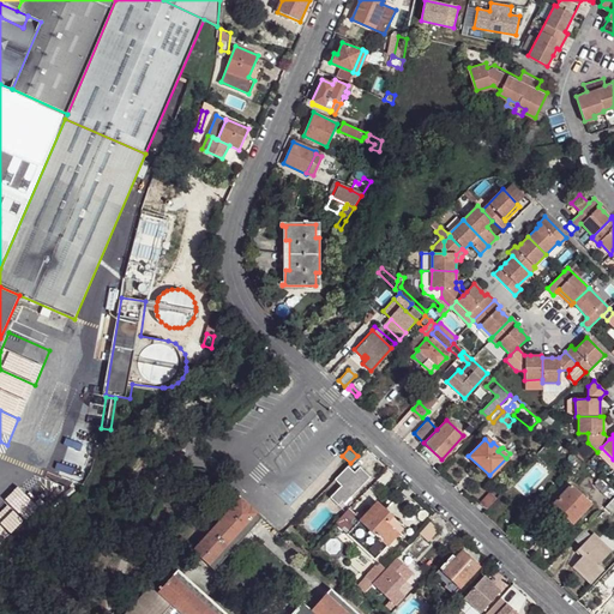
[(339,507),(371,476),(360,467),(354,471),(348,465),(335,479),(342,486),(330,498),(339,507)]
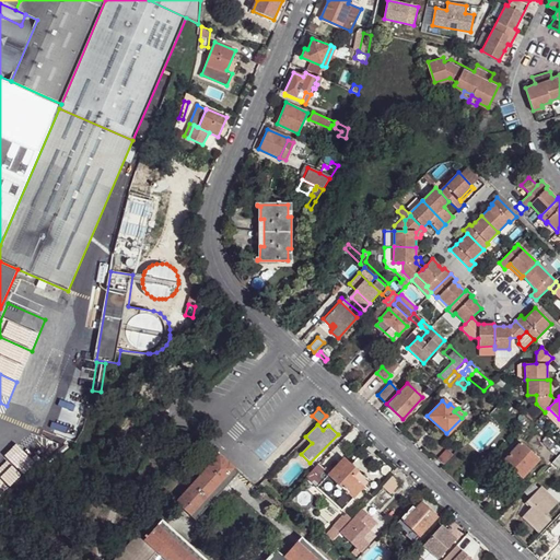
[(0,499),(48,458),(30,436),(0,462),(0,499)]
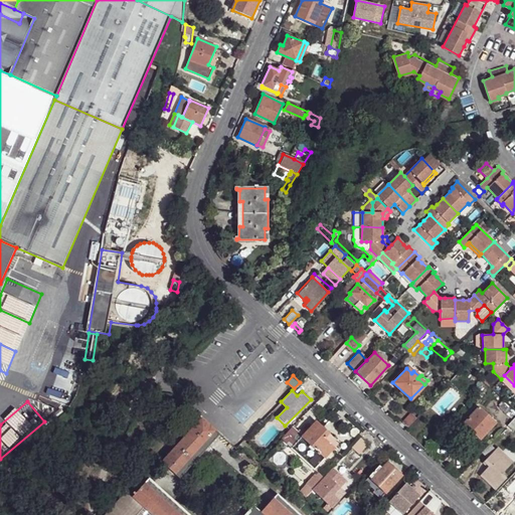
[(501,401),(498,404),(500,405),(499,407),(506,414),(509,410),(509,409),(501,401)]
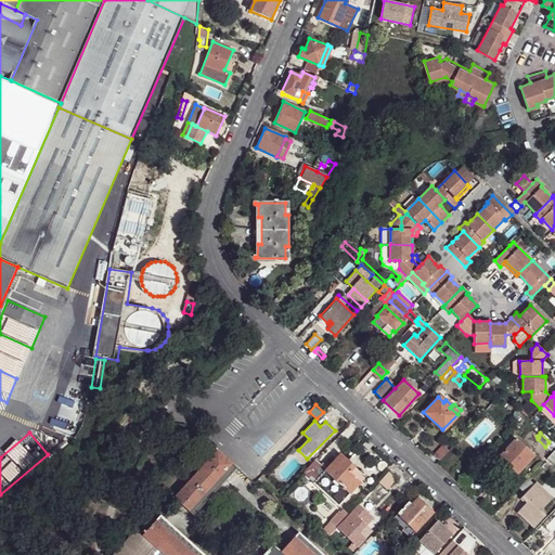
[(533,455),(516,438),(500,456),(517,473),(533,455)]
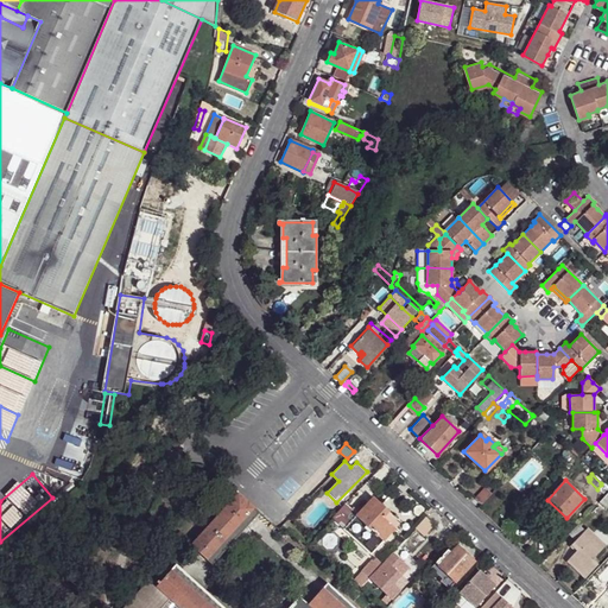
[(225,507),(190,545),(207,559),(254,507),(238,493),(236,494),(225,483),(213,496),(225,507)]
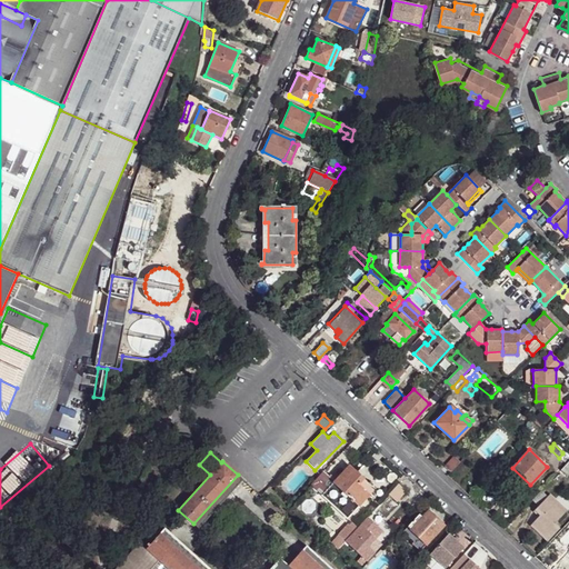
[(449,471),(459,461),(453,456),(443,467),(449,471)]
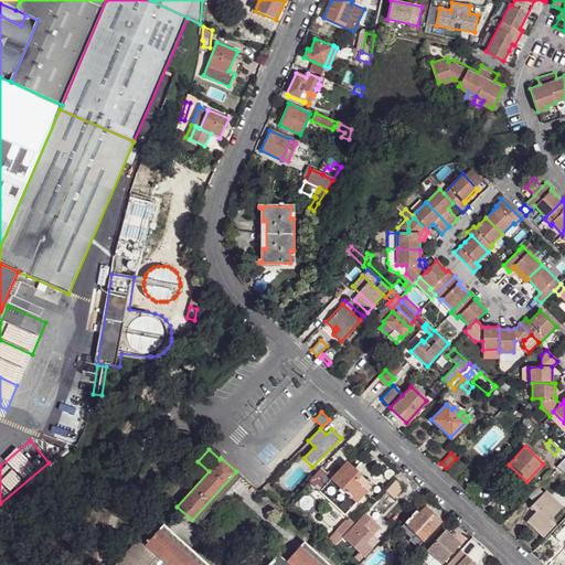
[(343,465),(330,479),(356,502),(370,487),(359,477),(361,476),(347,461),(343,465)]
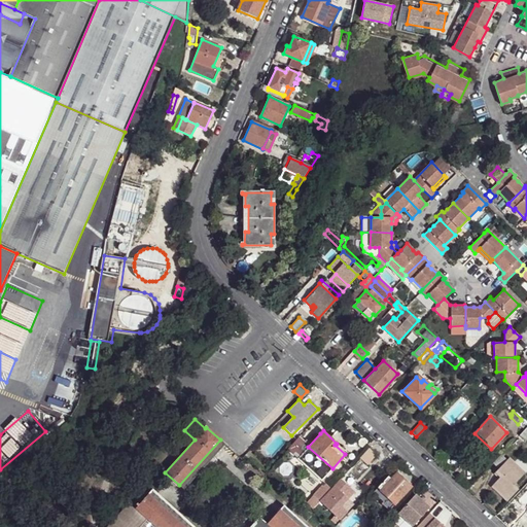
[(297,458),(308,447),(300,438),(288,450),(297,458)]
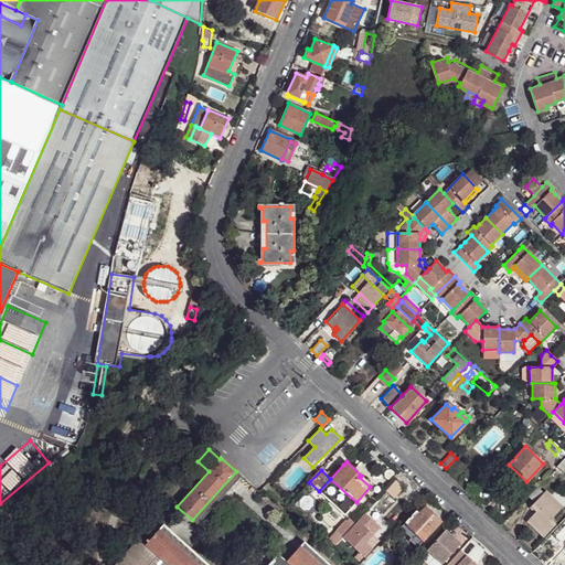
[(195,523),(196,524),(228,488),(234,481),(240,476),(236,471),(192,520),(195,523)]
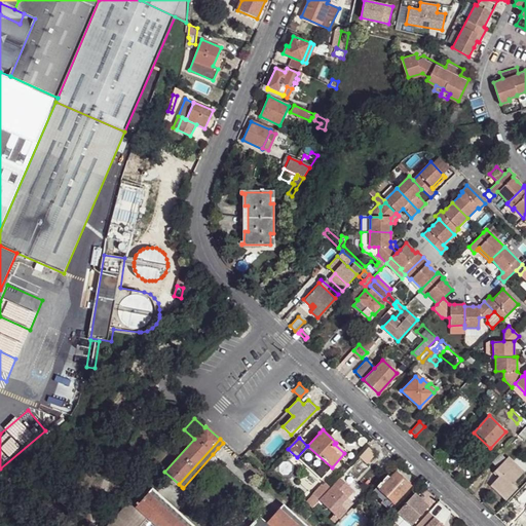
[(321,479),(332,467),(307,446),(297,457),(321,479)]
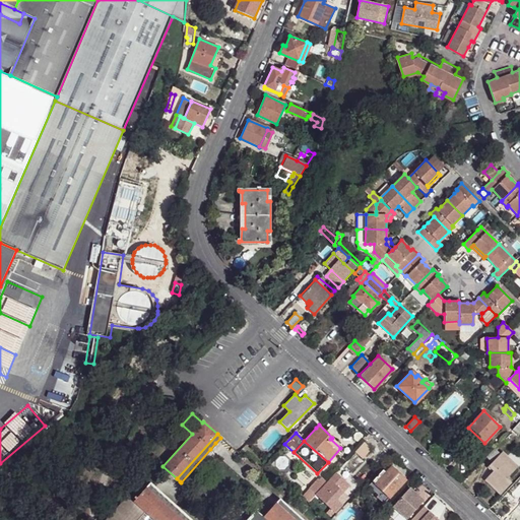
[(371,449),(363,442),(354,452),(362,459),(371,449)]
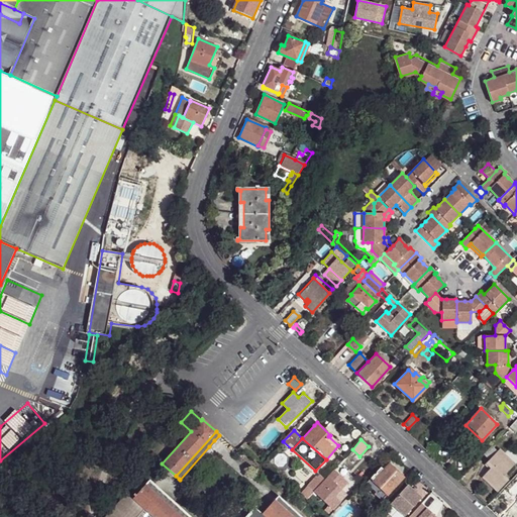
[(386,451),(381,446),(377,451),(381,456),(386,451)]
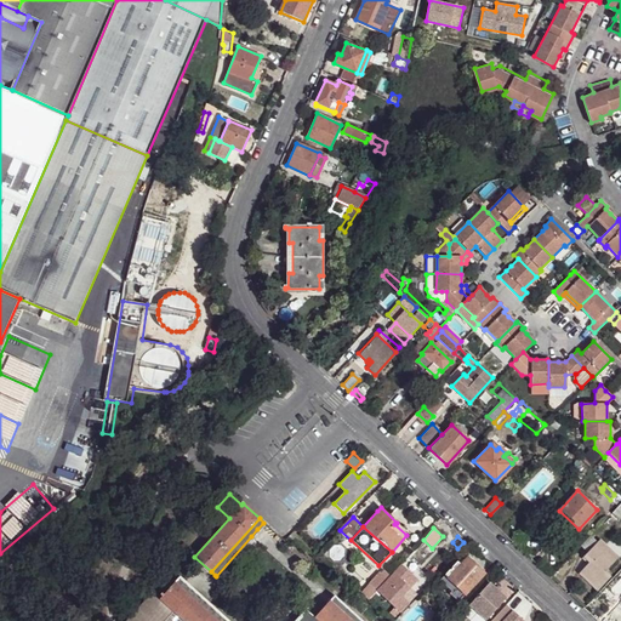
[(619,554),(600,536),(585,552),(591,558),(580,568),(598,586),(611,573),(605,568),(619,554)]
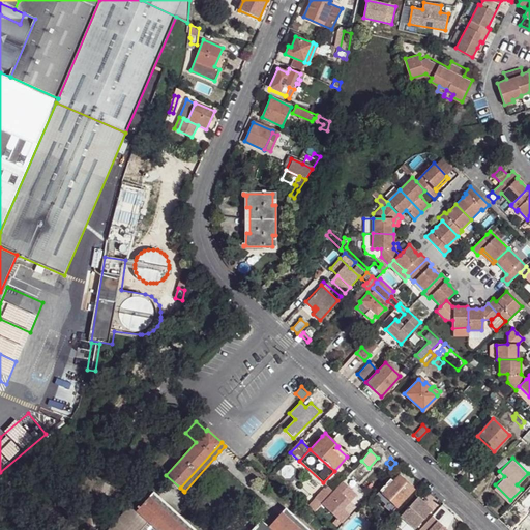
[(412,489),(398,475),(392,481),(389,479),(379,491),(394,505),(396,506),(412,489)]
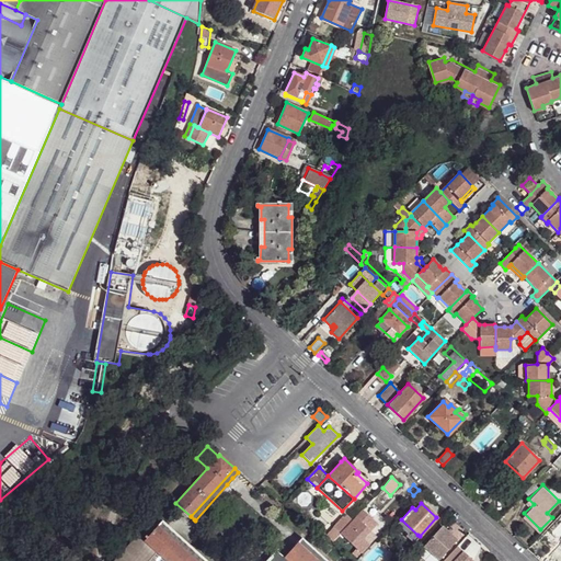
[(335,529),(340,534),(348,525),(353,521),(347,516),(335,529)]
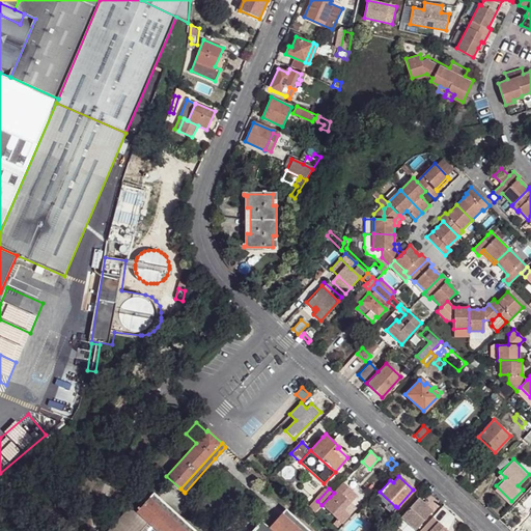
[(350,502),(336,490),(334,493),(330,497),(340,507),(343,509),(348,504),(350,502)]
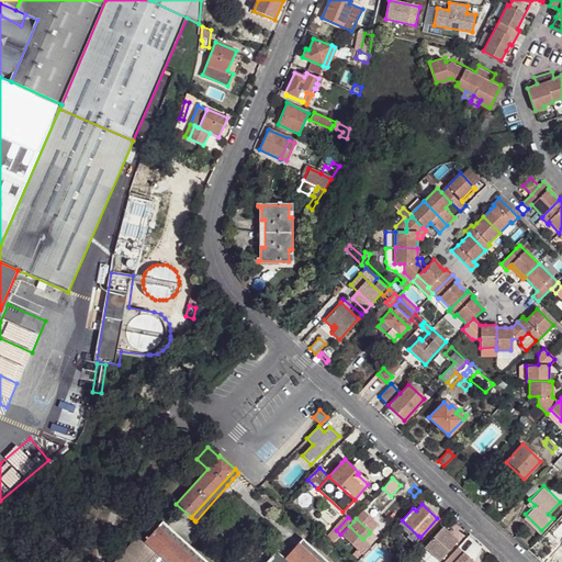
[(402,520),(397,526),(414,540),(417,536),(418,536),(402,520)]
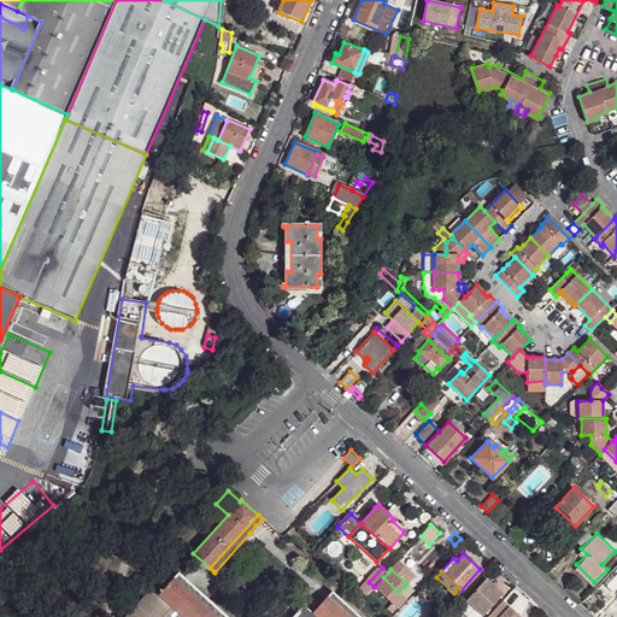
[(224,616),(176,573),(157,594),(181,616),(224,616)]
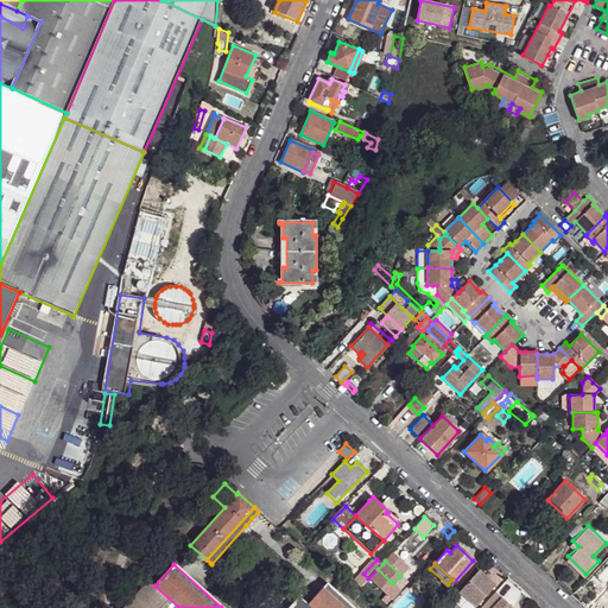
[(390,581),(378,569),(368,578),(381,590),(390,581)]
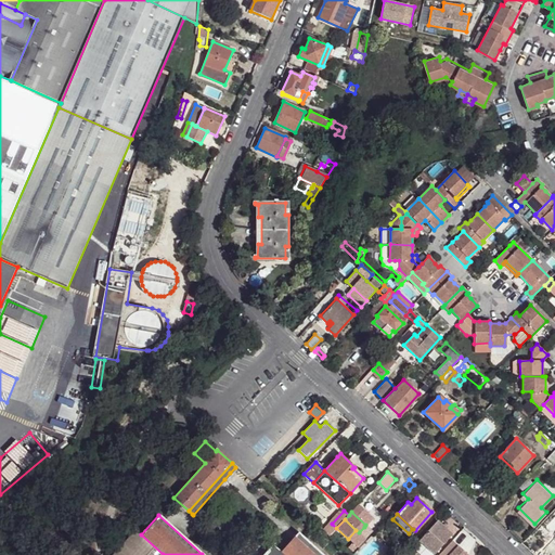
[(451,534),(437,520),(417,541),(433,554),(451,534)]
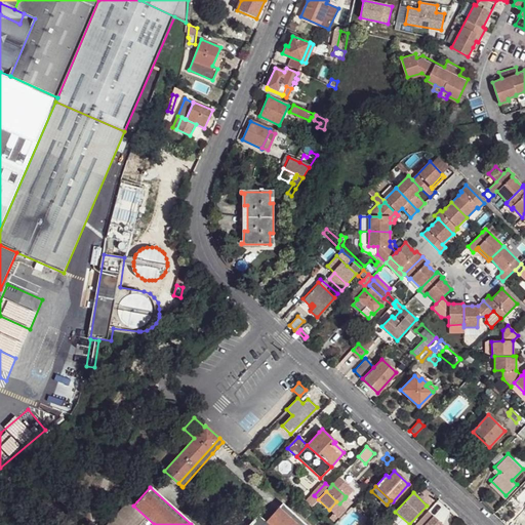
[(345,498),(339,503),(345,509),(351,503),(345,498)]
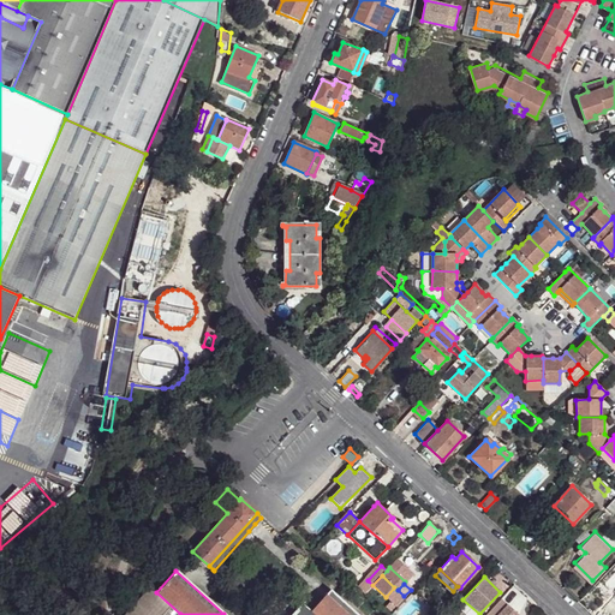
[(162,614),(171,605),(156,592),(150,586),(149,586),(123,614),(162,614)]
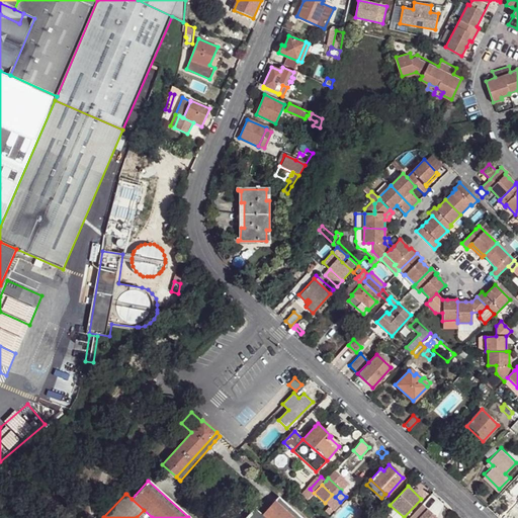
[(333,510),(340,502),(335,497),(332,495),(325,503),(329,506),(333,510)]
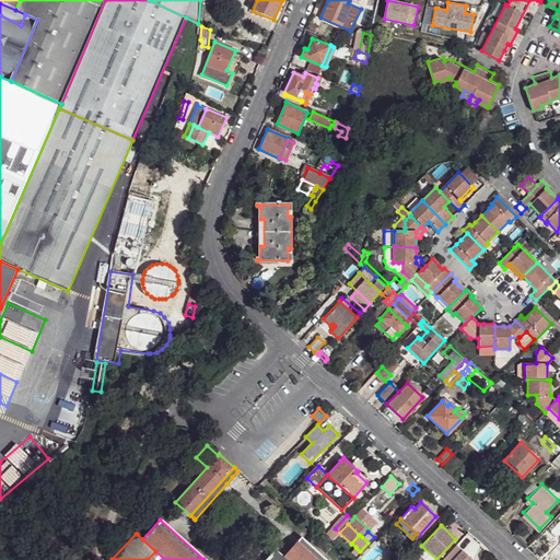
[(325,559),(301,537),(282,557),(287,559),(325,559)]
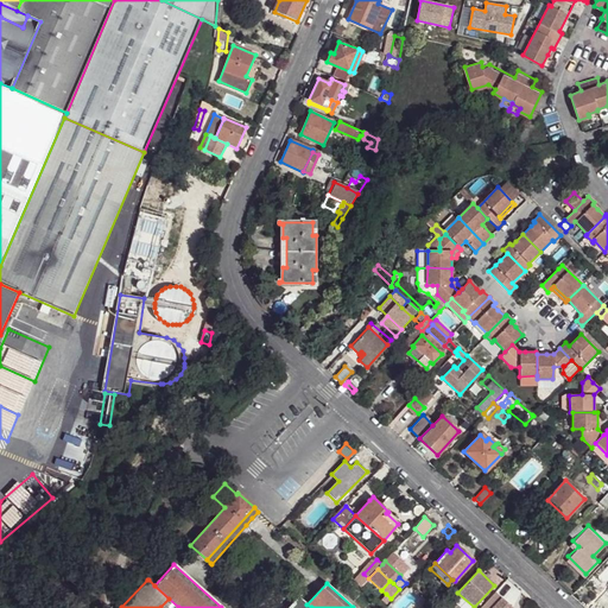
[(499,607),(505,602),(494,591),(479,607),(499,607)]
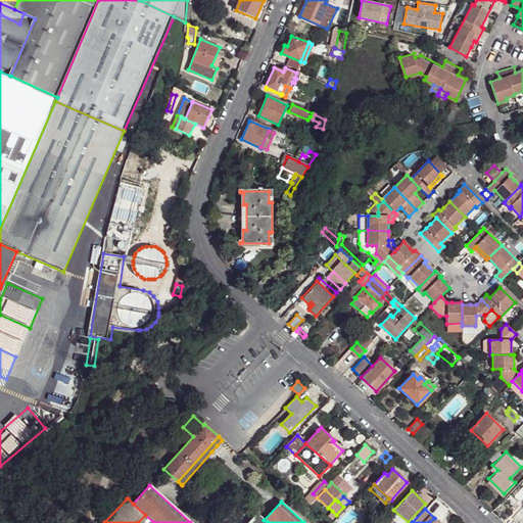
[(325,518),(330,522),(336,515),(332,511),(325,518)]
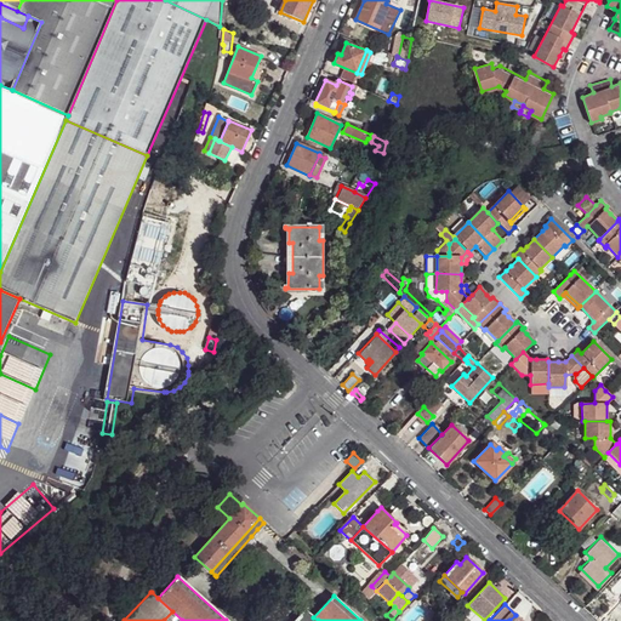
[(318,620),(313,617),(305,609),(292,620),(318,620)]
